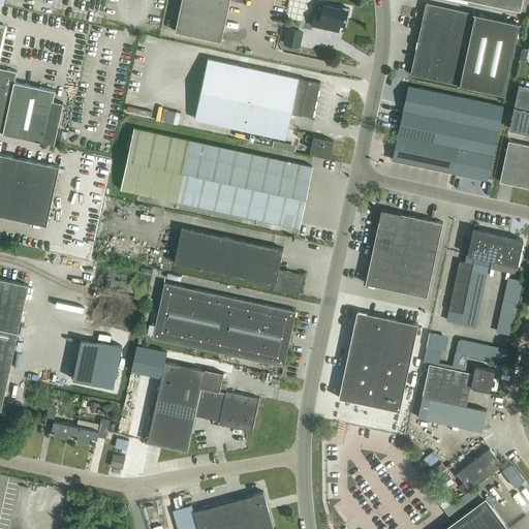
[(181,0),(175,31),(221,41),(229,0),(181,0)]
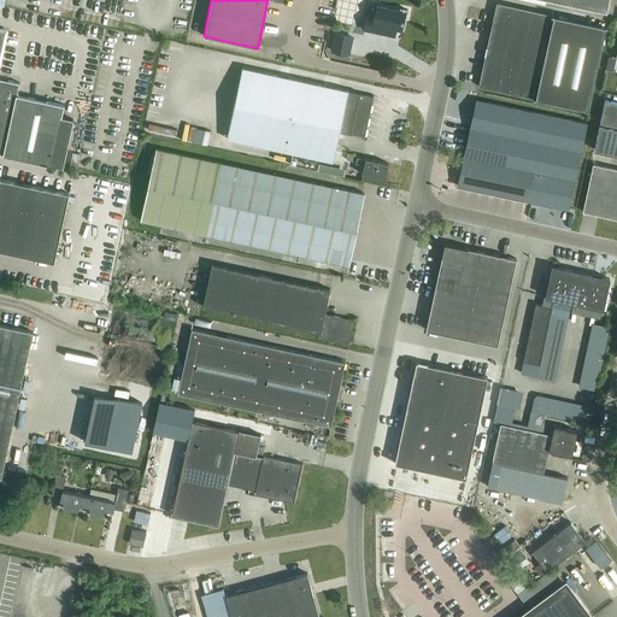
[(548,0),(606,12),(609,0),(548,0)]
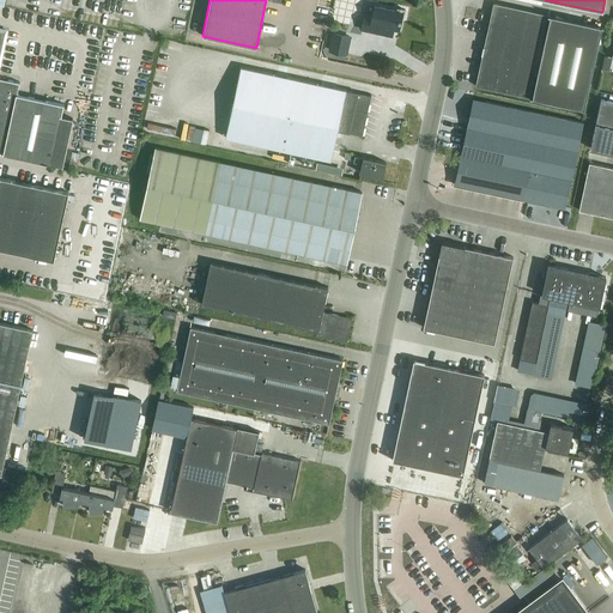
[(602,26),(493,2),(484,47),(481,55),(483,55),(475,86),(584,109),(602,26)]
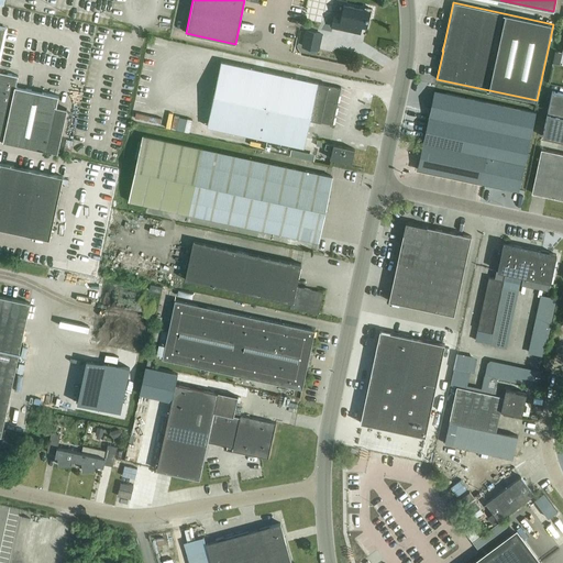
[(332,26),(356,32),(359,24),(366,26),(368,17),(371,17),(372,9),(365,8),(364,10),(344,6),(341,21),(334,19),(332,26)]
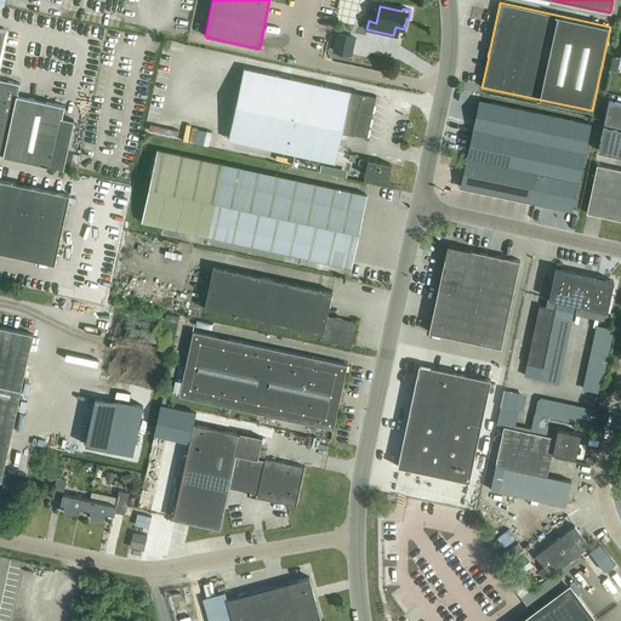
[(17,96),(20,84),(0,79),(0,62),(7,32),(0,29),(0,154),(10,157),(52,166),(64,169),(74,121),(62,119),(64,106),(17,96)]
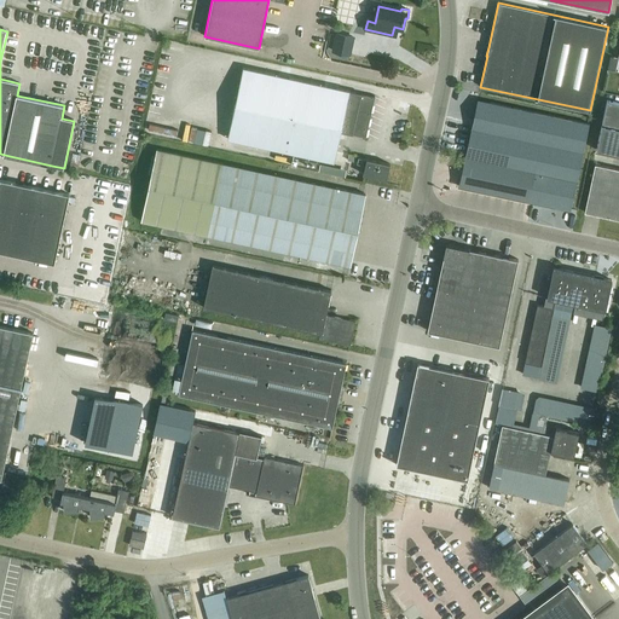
[(333,51),(350,55),(353,38),(336,34),(333,51)]
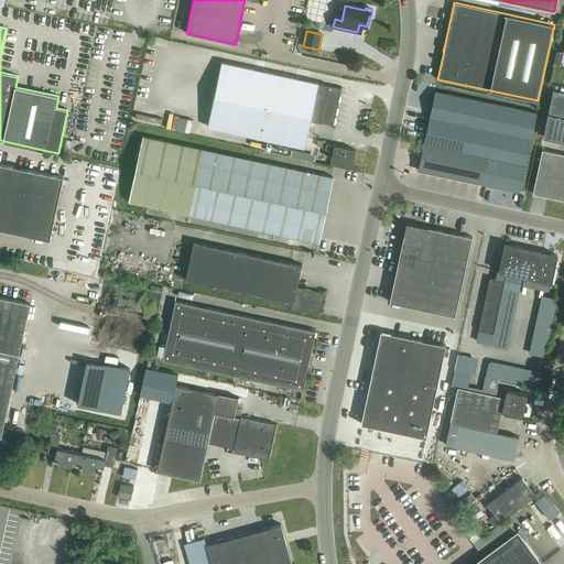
[(207,127),(304,148),(311,120),(334,126),(342,88),(318,83),(221,62),(207,127)]
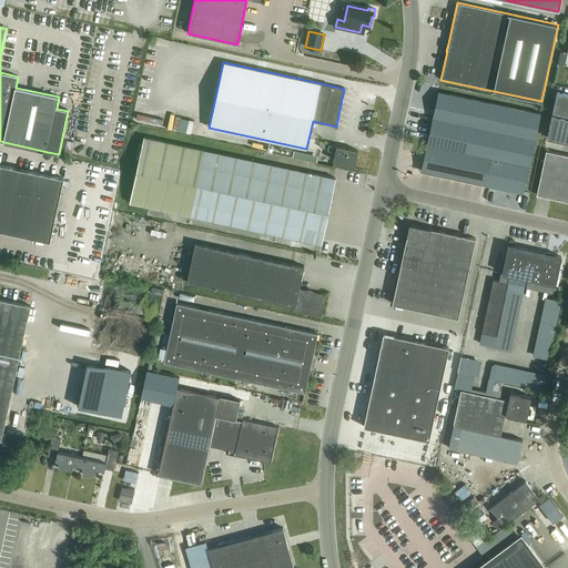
[(429,154),(426,171),(458,178),(460,168),(463,169),(462,179),(485,183),(485,184),(523,193),(536,133),(540,113),(439,92),(429,134),(427,144),(432,145),(429,154)]
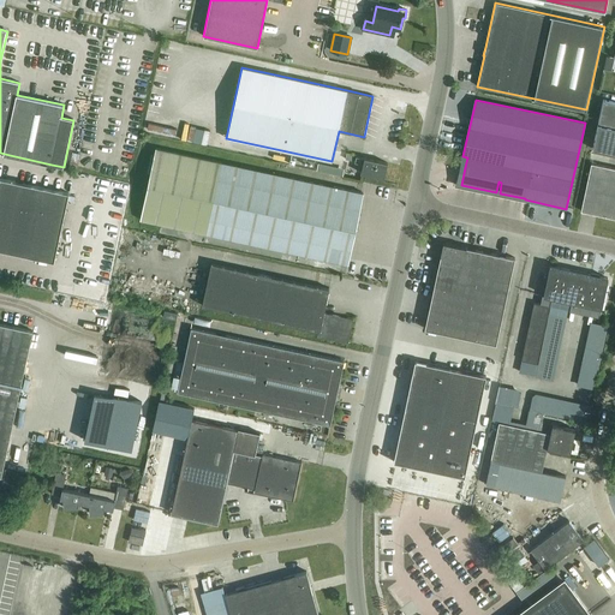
[(592,149),(614,154),(614,153),(614,102),(604,101),(592,149)]
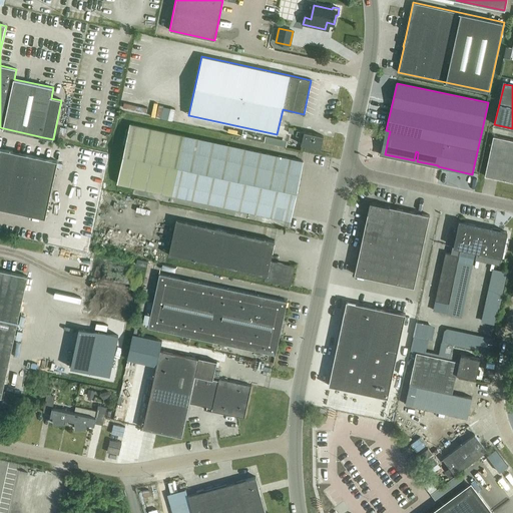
[(146,113),(148,102),(125,97),(123,108),(146,113)]
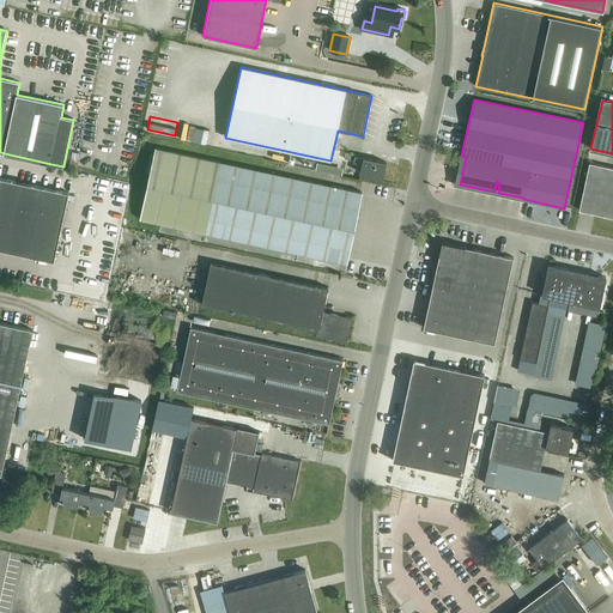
[(206,145),(210,131),(190,127),(187,140),(206,145)]
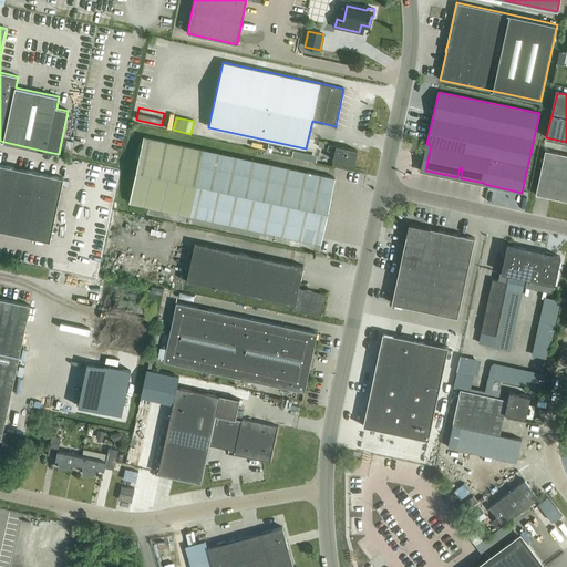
[(130,203),(321,244),(334,178),(144,137),(130,203)]
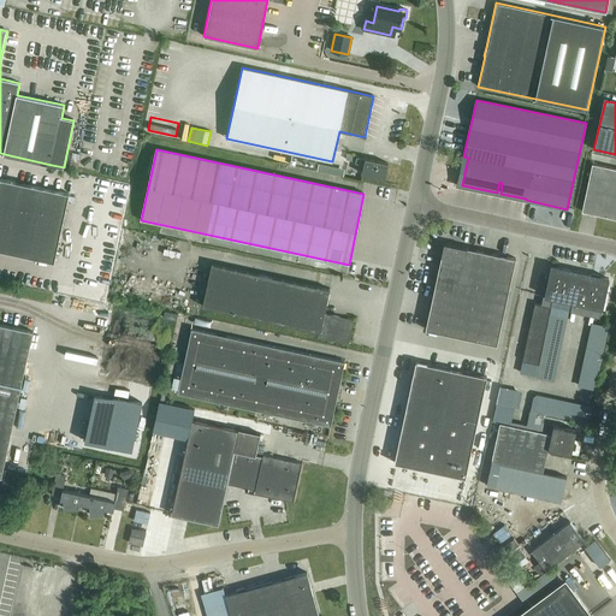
[(356,157),(355,163),(363,164),(361,173),(385,178),(388,164),(356,157)]
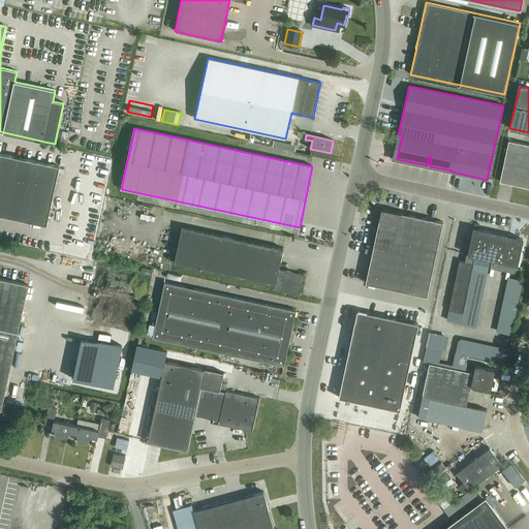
[(500,182),(528,187),(528,145),(508,141),(500,182)]
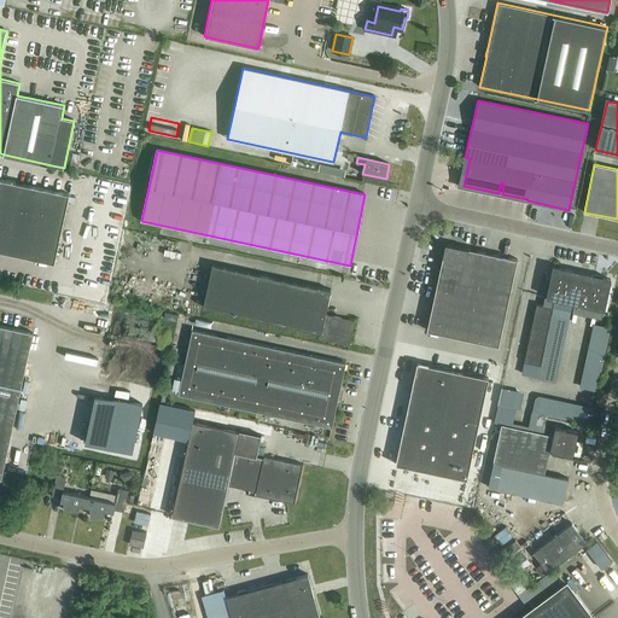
[(0,251),(54,263),(69,193),(0,179),(0,251)]
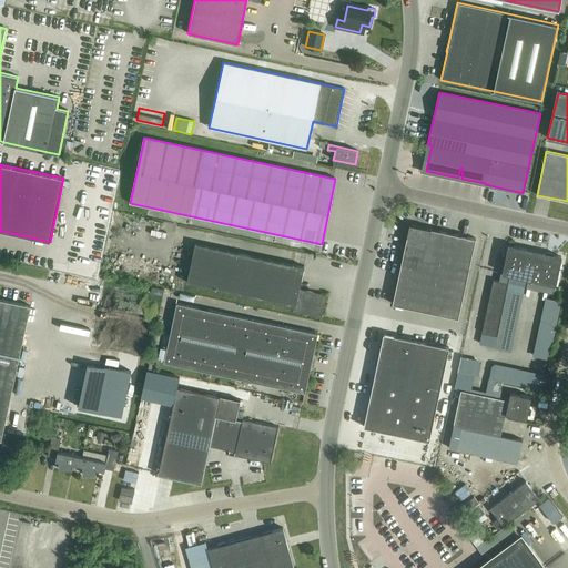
[(393,304),(458,318),(475,239),(409,224),(393,304)]
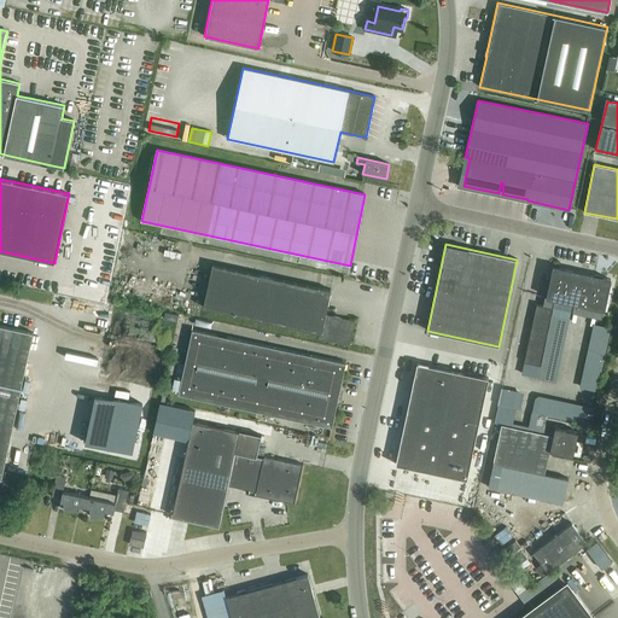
[(203,307),(320,332),(319,338),(350,344),(355,321),(325,315),(331,290),(213,264),(203,307)]
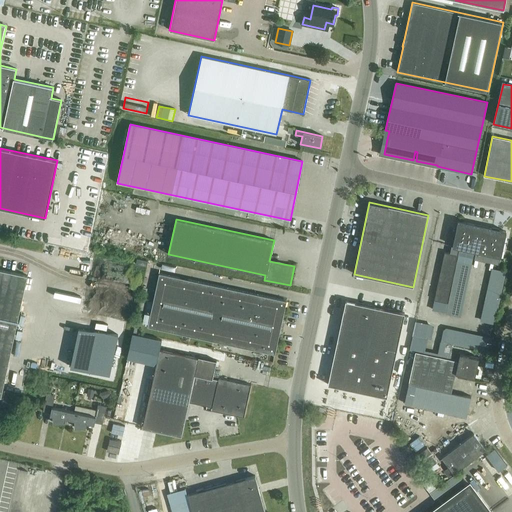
[(434,300),(447,303),(458,248),(476,251),(474,259),(499,264),(506,232),(492,229),(458,221),(451,254),(444,252),(434,300)]
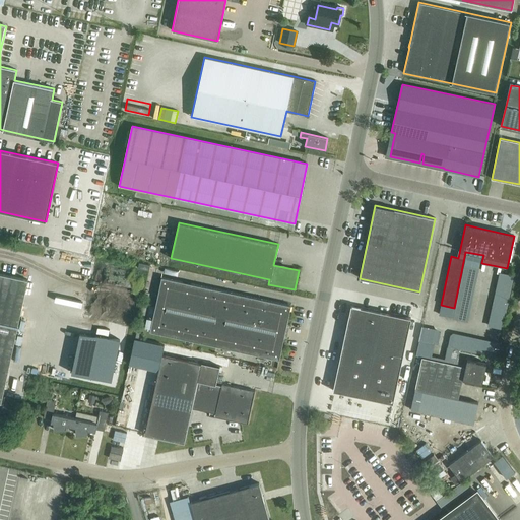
[(503,327),(514,273),(500,270),(489,324),(503,327)]
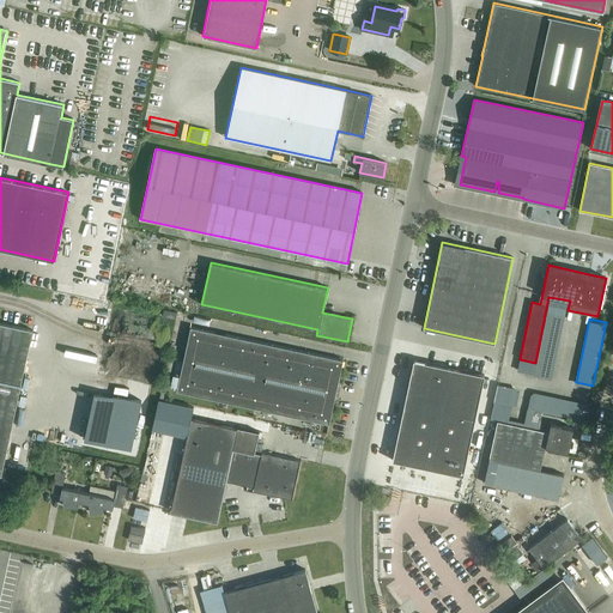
[(0,479),(32,331),(0,322),(0,479)]
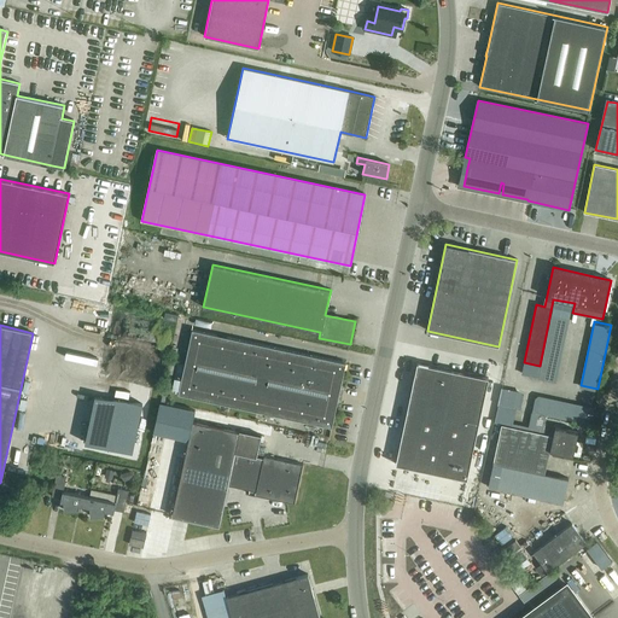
[(331,427),(332,427),(347,362),(345,362),(192,330),(178,395),(331,427)]
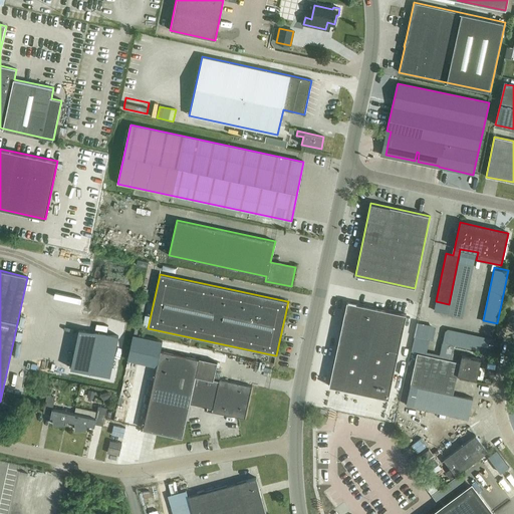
[(346,304),(328,389),(388,402),(406,316),(346,304)]
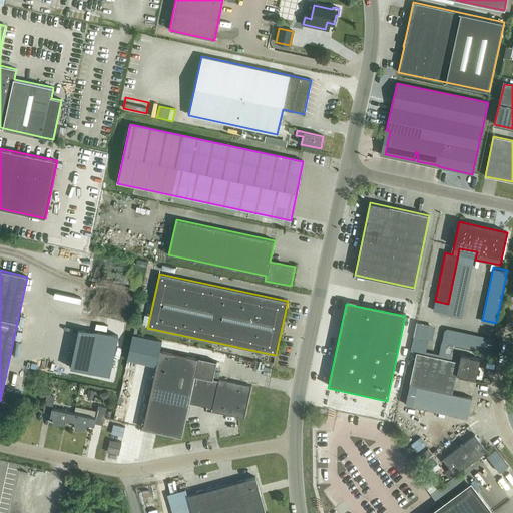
[(96,325),(95,331),(107,333),(108,328),(96,325)]
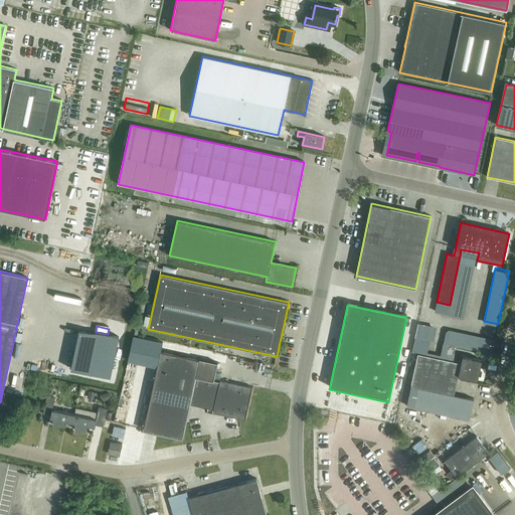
[(128,361),(157,367),(160,351),(162,342),(133,336),(128,361)]
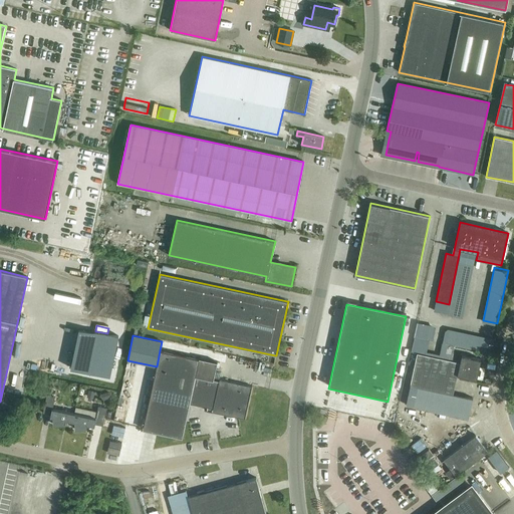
[(106,386),(115,346),(76,338),(68,377),(106,386)]
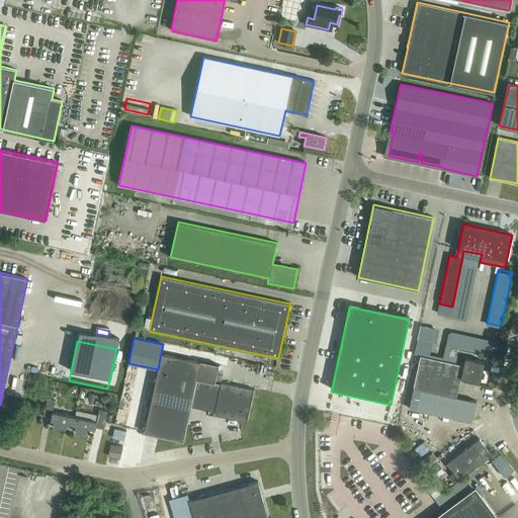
[(247,422),(254,390),(222,382),(221,384),(197,379),(200,362),(161,353),(145,433),(183,441),(191,407),(214,412),(214,415),(247,422)]
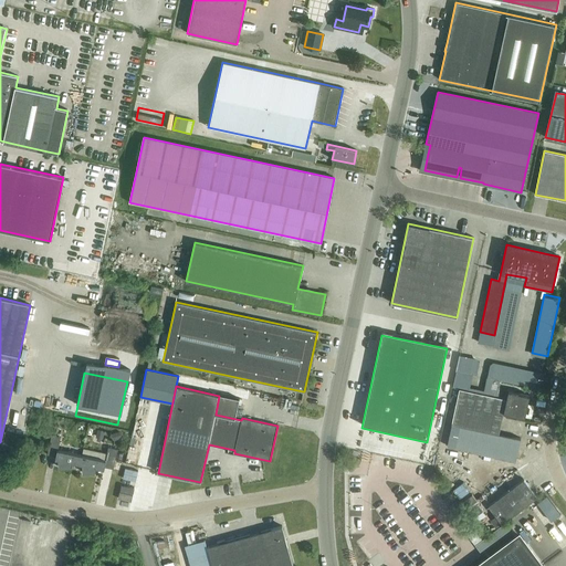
[(521,439),(499,433),(503,412),(525,417),(530,396),(509,390),(506,399),(460,388),(447,446),(515,461),(521,439)]
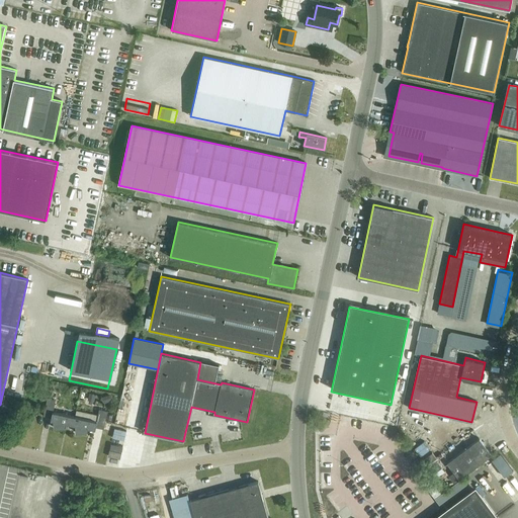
[(94,403),(96,395),(89,394),(88,401),(94,403)]
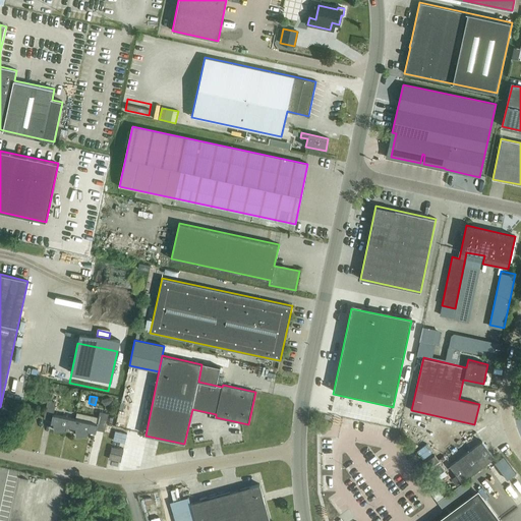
[(102,400),(104,406),(112,404),(110,398),(102,400)]
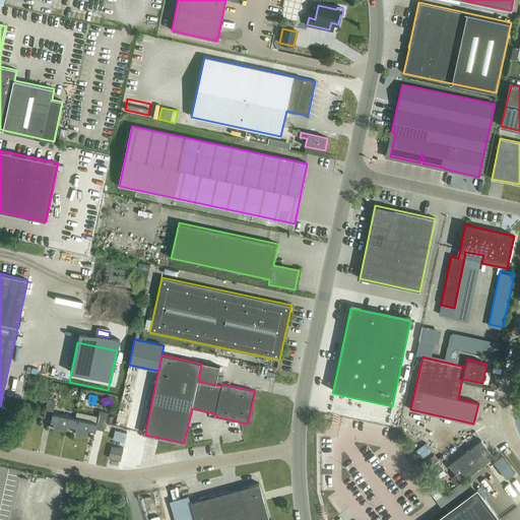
[(72,417),(71,426),(76,427),(76,434),(87,434),(88,429),(95,431),(95,430),(104,432),(108,413),(100,411),(98,424),(72,417)]
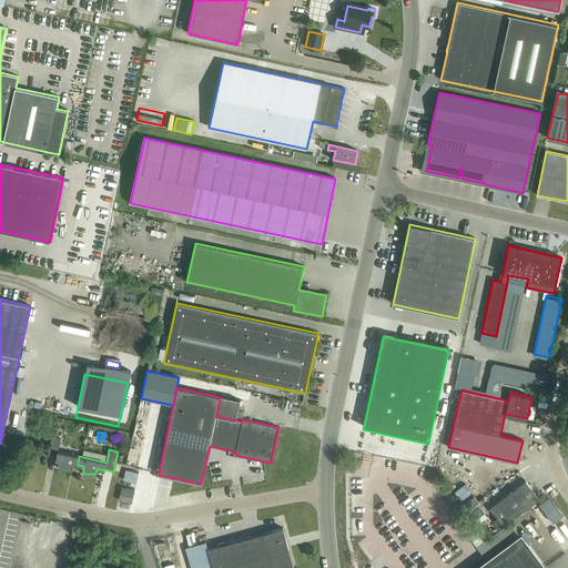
[(72,464),(78,465),(79,456),(58,452),(56,460),(59,460),(59,469),(71,468),(72,464)]
